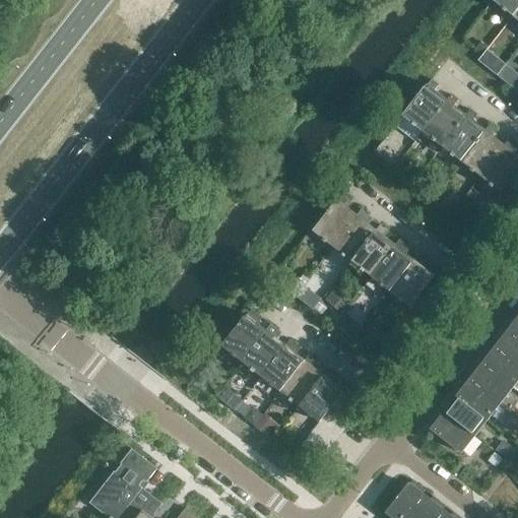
[(511,15),(517,6),(517,0),(492,0),(502,8),(501,9),(504,12),(505,10),(511,15)]
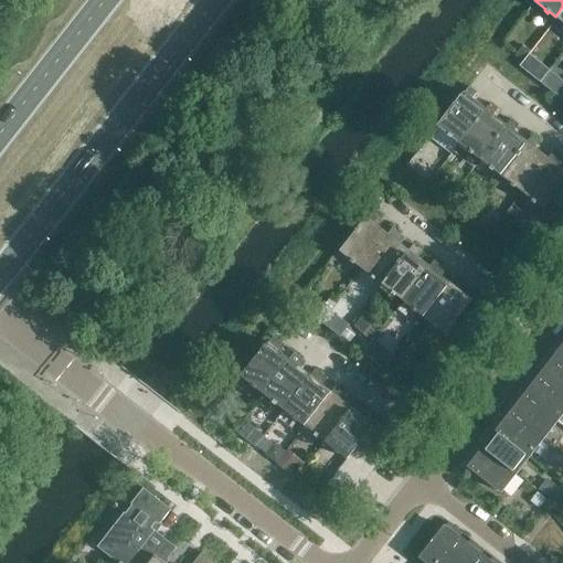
[(562,94),(562,93),(562,76),(551,67),(542,78),(562,94)]
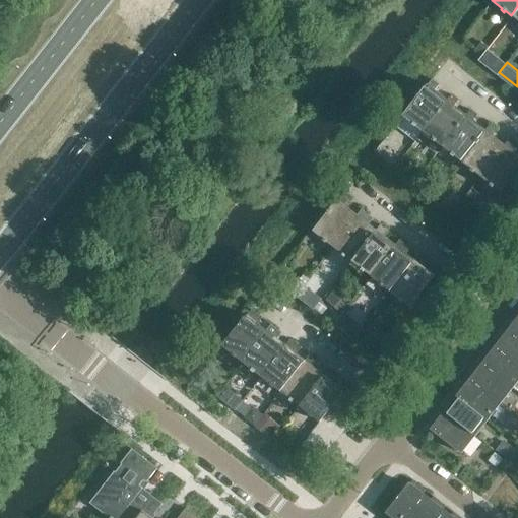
[(422,130),(446,99),(445,99),(433,89),(438,83),(431,78),(426,83),(401,115),(412,123),(410,124),(414,127),(415,125),(422,130)]
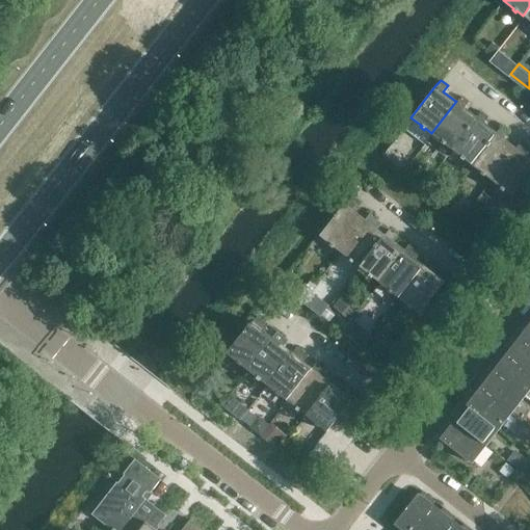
[(451,149),(476,116),(475,116),(462,106),(467,101),(460,95),(455,101),(456,101),(431,133),(441,141),(440,142),(443,146),(445,143),(451,149)]
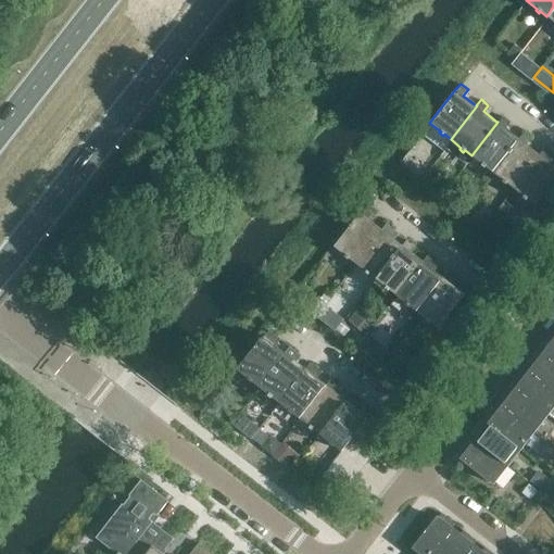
[(492,172),(518,138),(517,138),(504,127),(508,122),(502,115),(496,122),(498,122),(471,155),(481,164),(480,165),(483,167),(485,166),(492,172)]
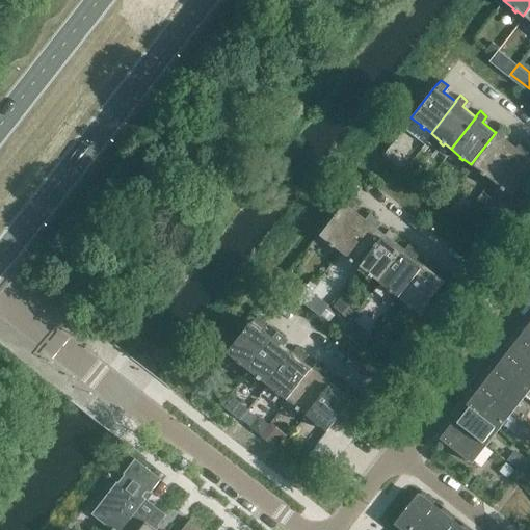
[(489,180),(514,148),(502,137),(506,131),(500,126),(495,132),(496,132),(471,164),(480,173),(479,174),(482,176),(483,175),(489,180)]
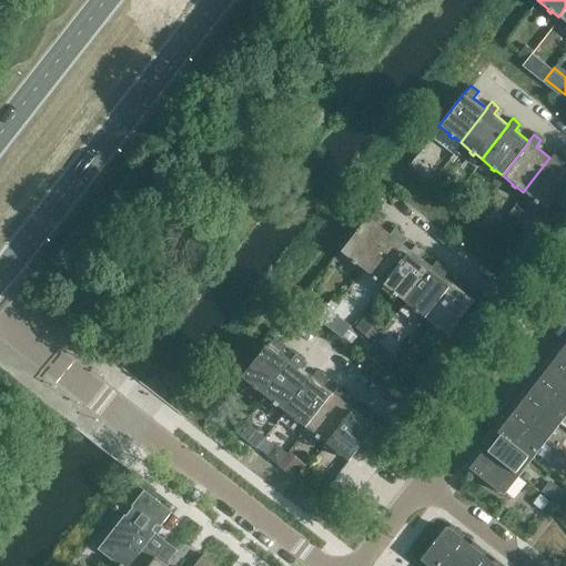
[(545,209),(549,202),(558,192),(565,181),(565,170),(557,163),(562,157),(554,151),(549,158),(523,192),(534,200),(533,202),(536,204),(537,203),(545,209)]
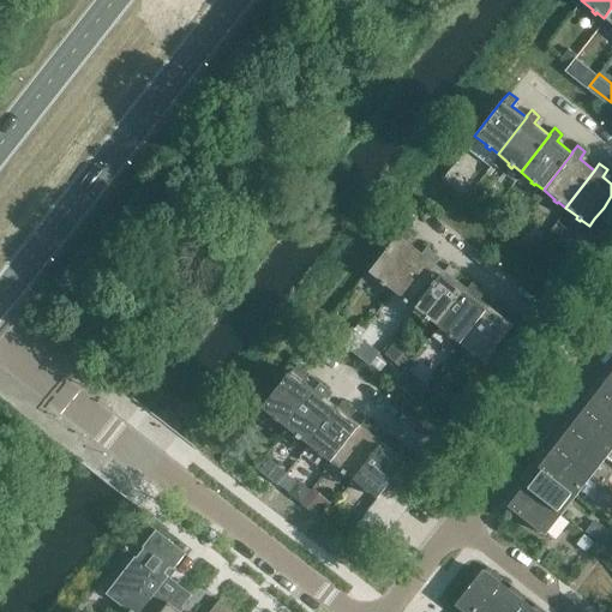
[(611,214),(604,208),(594,219),(611,233),(611,214)]
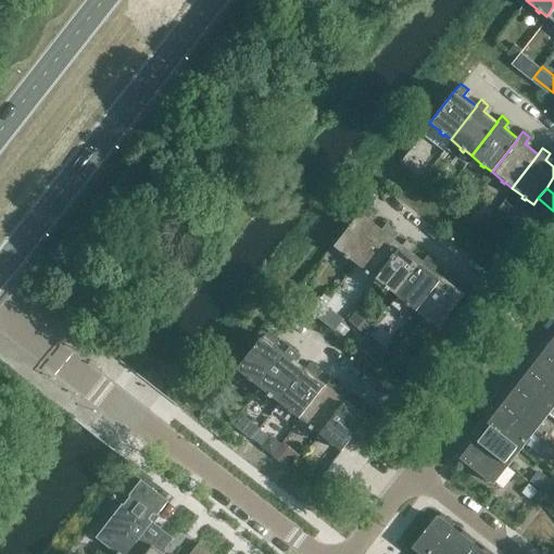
[(553,219),(553,211),(538,198),(533,204),(529,209),(551,225),(553,219)]
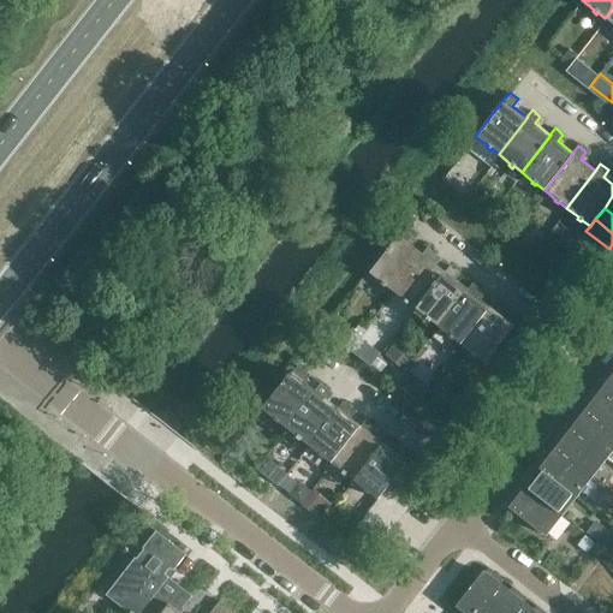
[(392,291),(421,253),(405,242),(411,234),(403,228),(398,236),(397,236),(368,272),(381,281),(380,284),(384,286),(385,285),(392,291)]
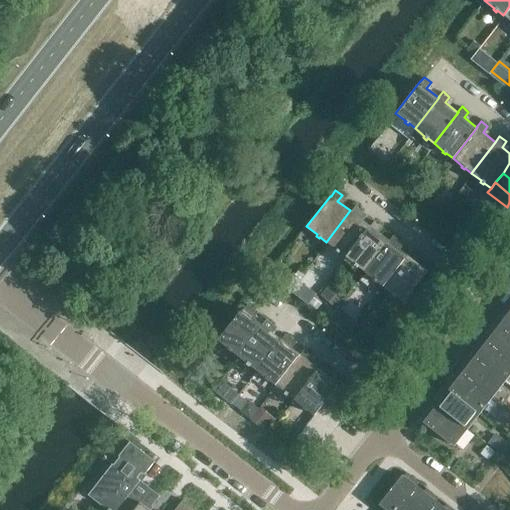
[(507,207),(487,192),(480,201),(499,217),(507,207)]
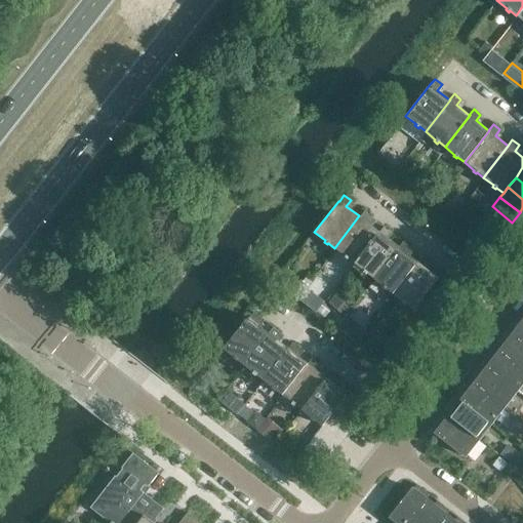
[(512,223),(492,206),(484,216),(505,232),(512,223)]
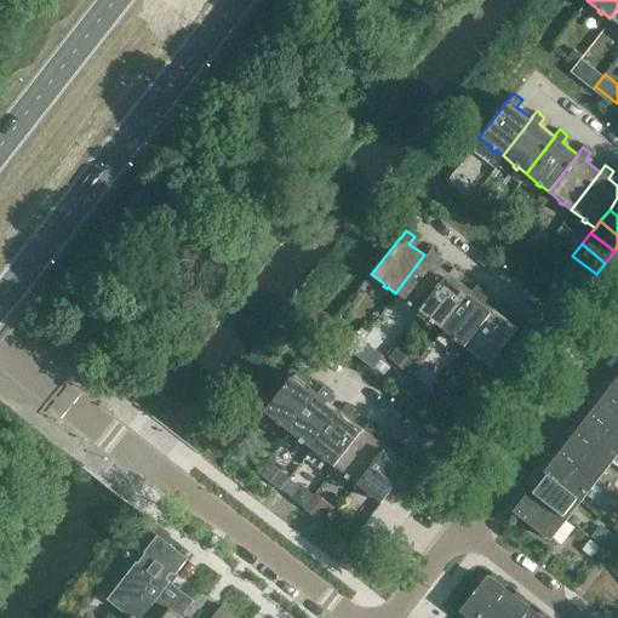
[(418,310),(447,273),(431,262),(438,255),(429,249),(424,255),(395,293),(407,302),(406,304),(410,307),(411,305),(418,310)]
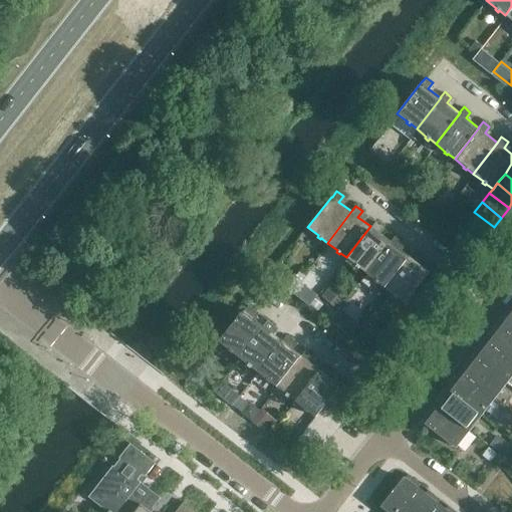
[(365,272),(390,241),(389,241),(376,232),(381,226),(374,221),(370,226),(346,257),(356,265),(355,266),(358,269),(359,267),(365,272)]
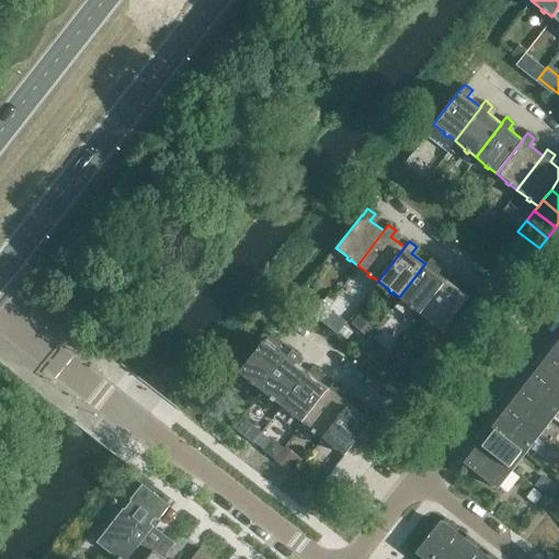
[(420,314),(446,280),(445,280),(432,269),(437,263),(430,257),(424,263),(425,263),(399,297),(410,306),(409,307),(412,310),(413,308),(420,314)]
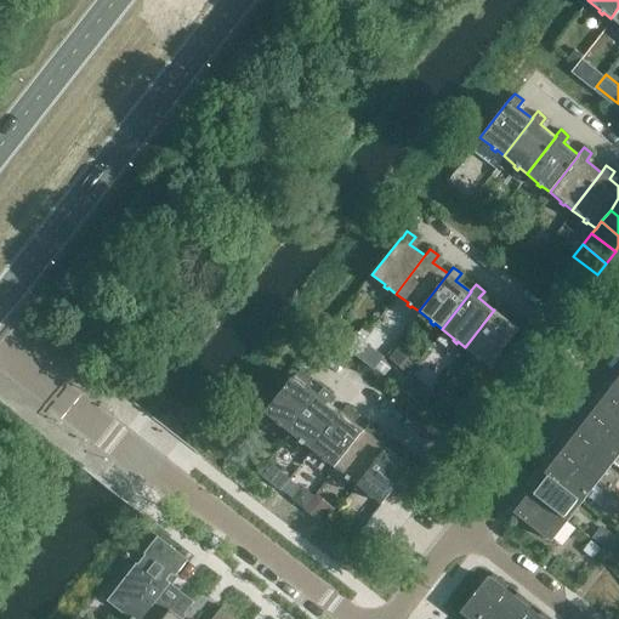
[(493,359),(503,347),(517,328),(501,316),(507,310),(499,302),(493,310),(494,310),(465,347),(477,357),(476,358),(480,361),(481,359),(488,365),(493,359)]
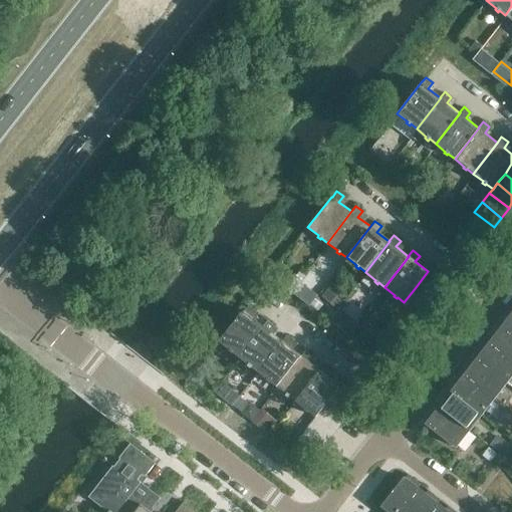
[(311,301),(318,292),(300,280),(294,288),(311,301)]
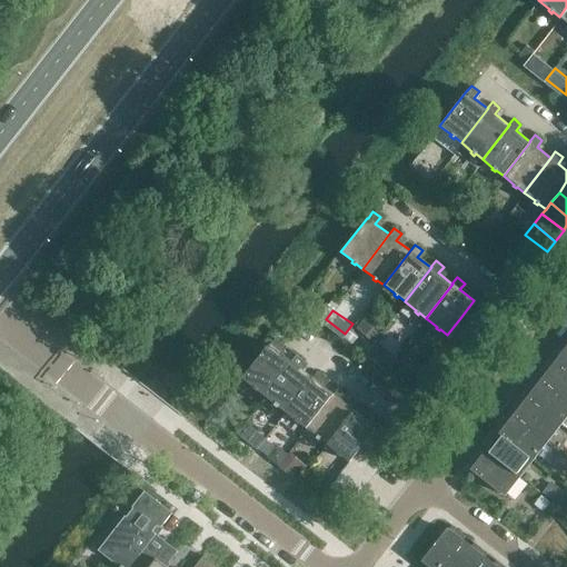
[(481,335),(460,318),(451,329),(474,346),(481,335)]
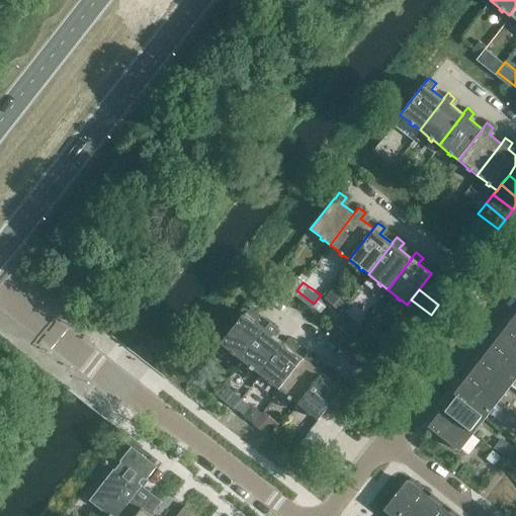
[(431,315),(411,299),(407,305),(404,309),(423,324),(431,315)]
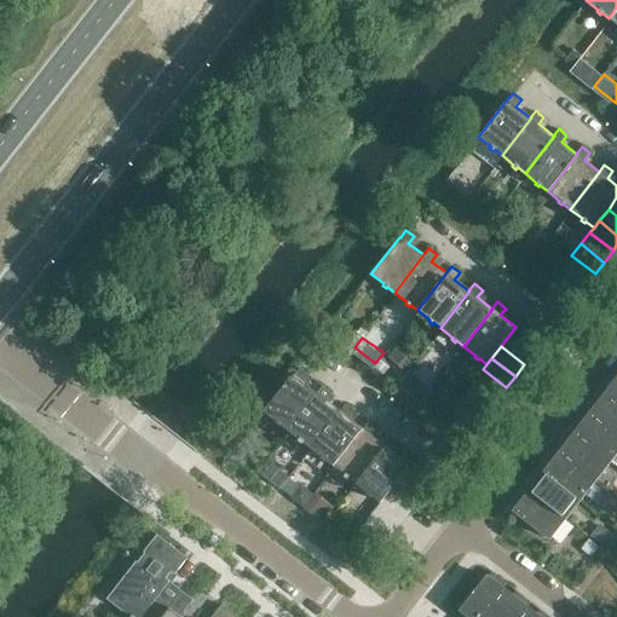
[(287,430),(316,392),(301,380),(306,373),(298,367),(293,374),(264,411),(276,421),(275,422),(278,425),(280,424),(287,430)]
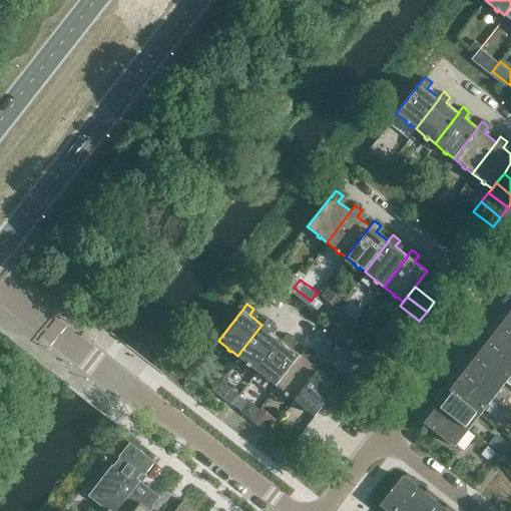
[(419,321),(400,306),(392,316),(412,331),(419,321)]
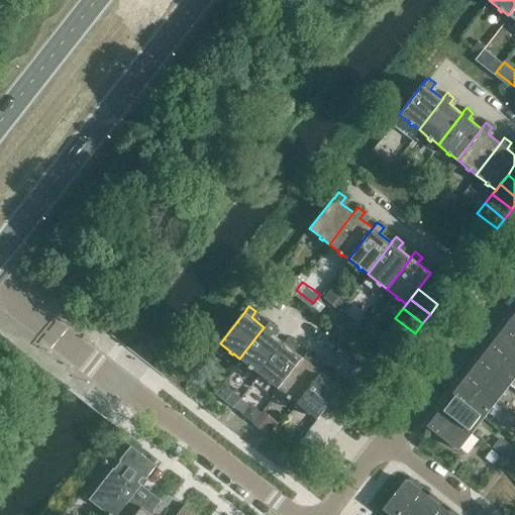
[(514,314),(503,330),(514,339),(514,314)]
